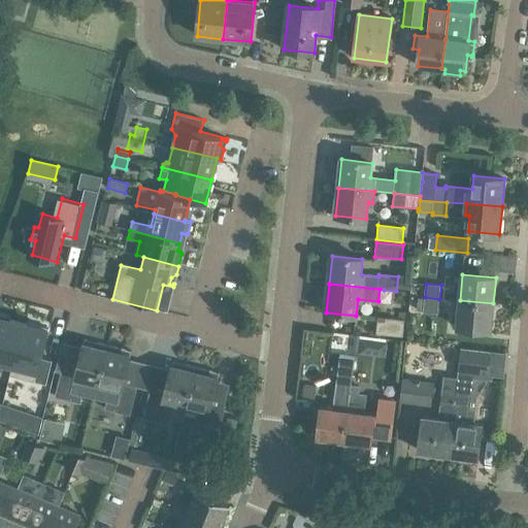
[(425,297),(424,311),(438,314),(439,299),(425,297)]
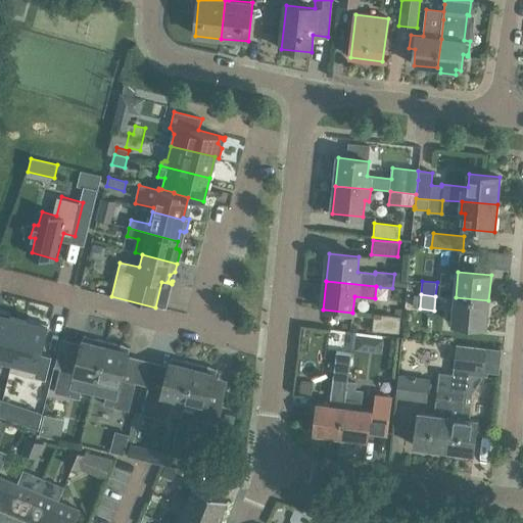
[(486,327),(488,300),(456,297),(454,324),(486,327)]
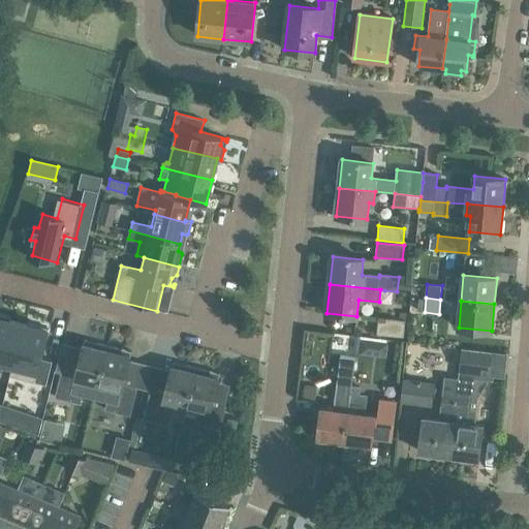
[(0,358),(18,362),(28,319),(4,313),(0,331),(0,358)]
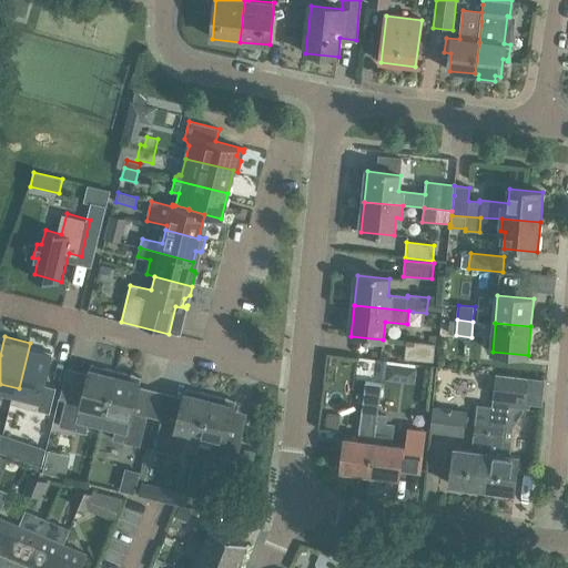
[(436,344),(407,341),(405,359),(434,362),(436,344)]
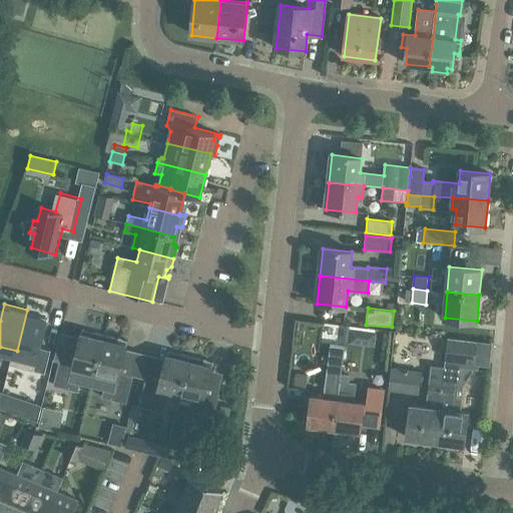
[(27,310),(17,351),(39,357),(37,366),(50,369),(56,347),(43,343),(51,316),(27,310)]
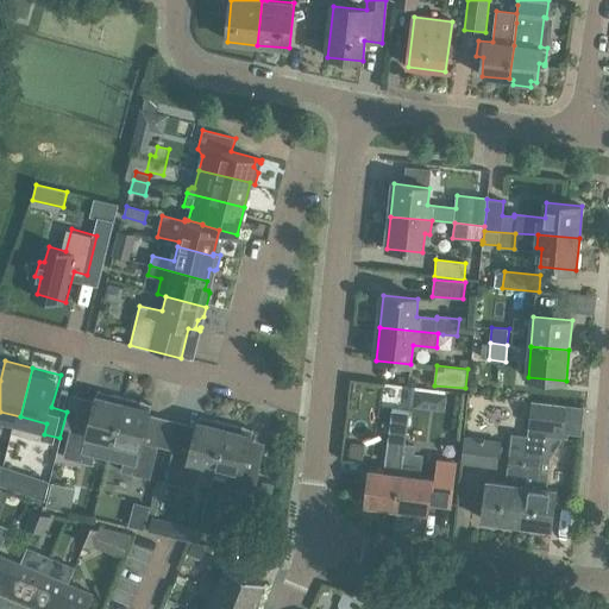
[(71,425),(63,457),(93,464),(95,456),(108,459),(124,397),(113,395),(106,400),(96,397),(98,393),(100,394),(100,391),(96,391),(87,428),(71,425)]
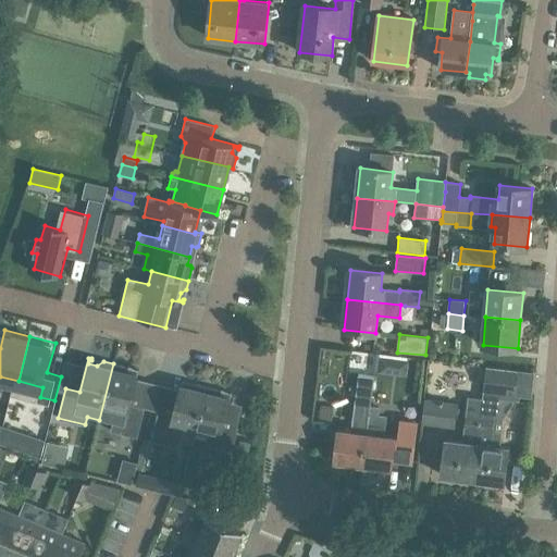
[(145,408),(130,405),(138,370),(135,369),(134,371),(136,371),(135,374),(127,373),(123,367),(113,363),(99,420),(113,423),(111,431),(137,437),(145,408)]
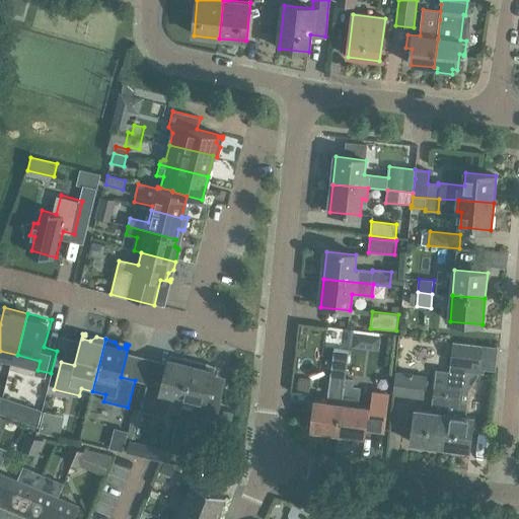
[(484,351),(456,347),(454,365),(482,369),(484,351)]
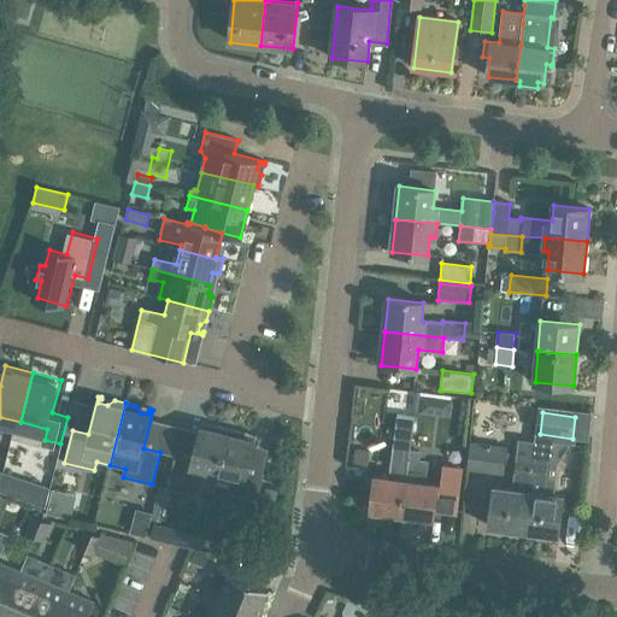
[(213,489),(217,474),(229,429),(217,425),(210,430),(201,428),(203,423),(204,424),(205,423),(201,422),(192,460),(176,456),(168,489),(197,497),(200,486),(213,489)]
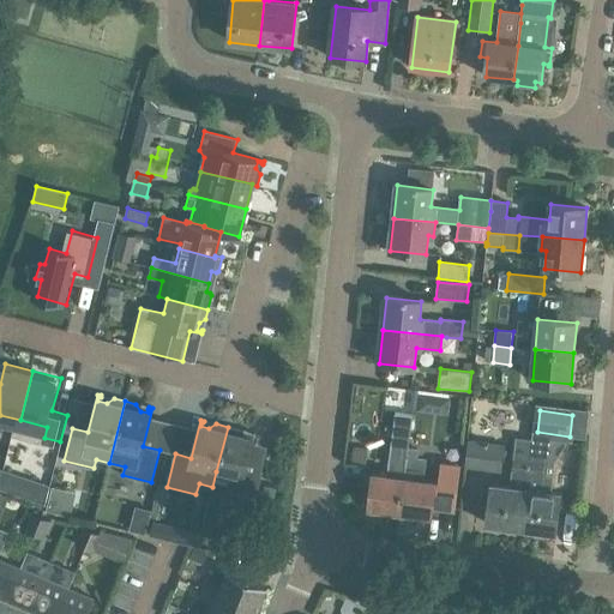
[(239,429),(228,427),(216,471),(232,475),(224,501),(253,509),(263,476),(245,471),(254,433),(251,432),(251,433),(253,434),(252,438),(242,437),(239,429)]
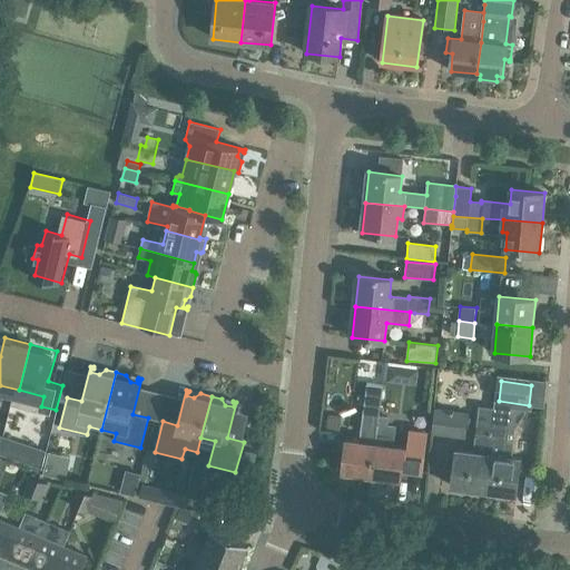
[(533,418),(533,406),(499,405),(499,418),(533,418)]
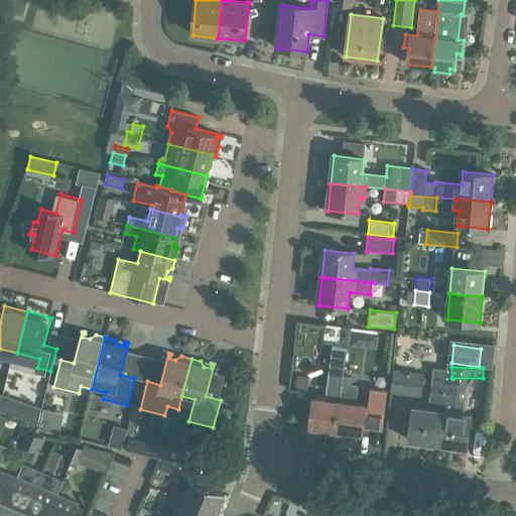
[(409,439),(437,443),(441,410),(444,385),(446,371),(433,369),(428,409),(413,407),(409,439)]
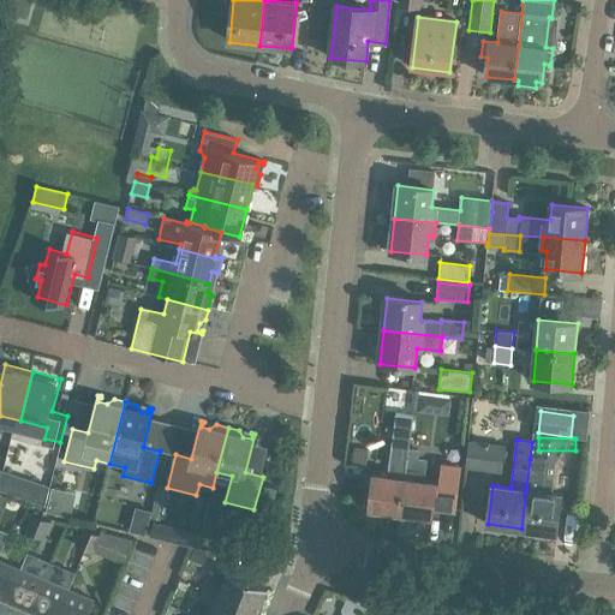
[(507,448),(507,446),(470,441),(466,469),(502,473),(506,457),(507,448)]
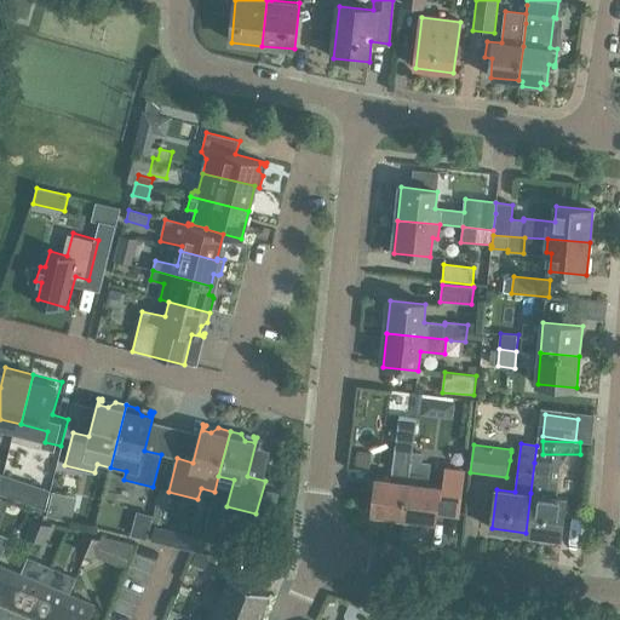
[(408,482),(405,517),(436,521),(437,510),(460,512),(464,476),(451,475),(452,469),(447,469),(446,487),(426,484),(429,464),(420,463),(422,453),(414,452),(413,470),(411,483),(408,482)]
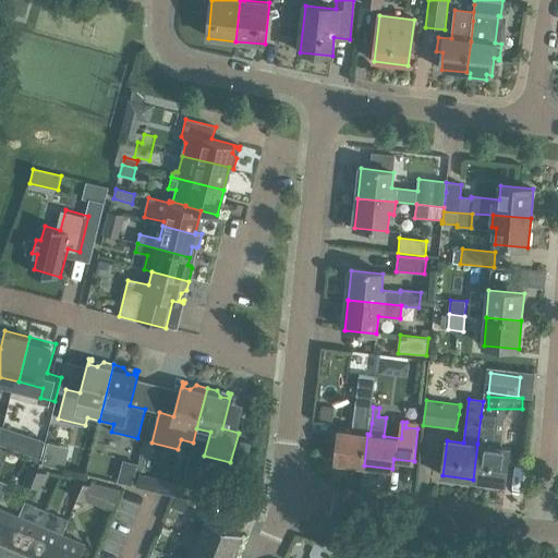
[(494,417),(481,416),(477,444),(473,480),(505,483),(509,448),(500,447),(502,432),(493,431),(494,417)]
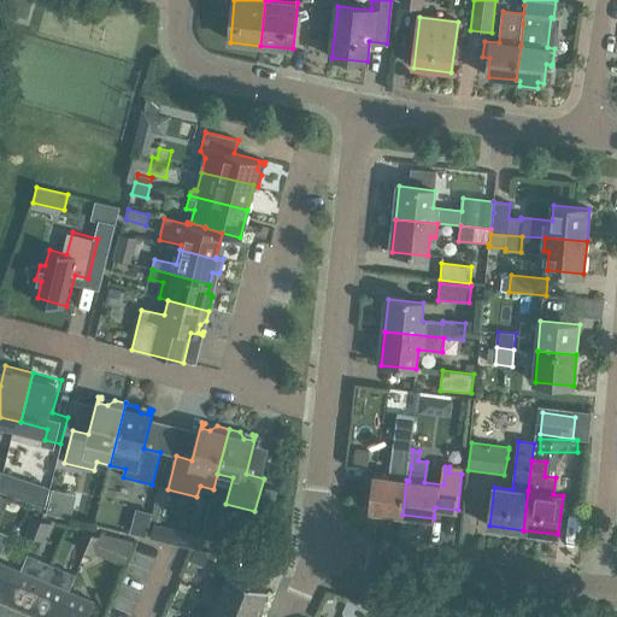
[(371,511),(403,515),(406,480),(409,481),(411,468),(391,465),(388,479),(375,476),(371,511)]
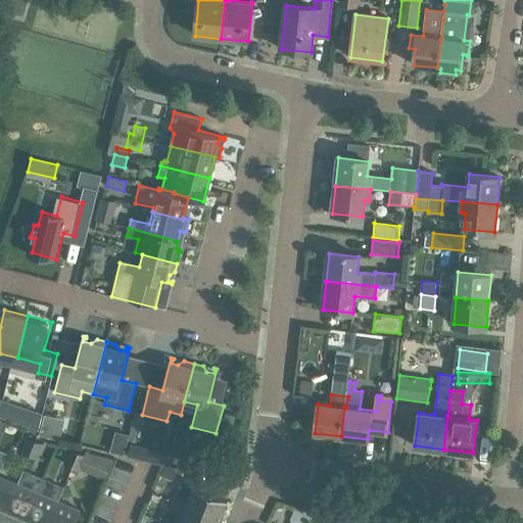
[(3,399),(0,410),(0,416),(39,430),(43,414),(3,399)]
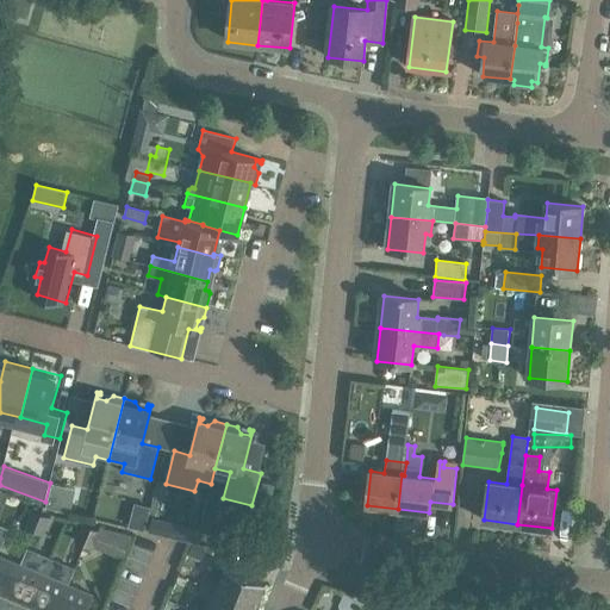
[(57,505),(62,485),(53,483),(48,503),(57,505)]
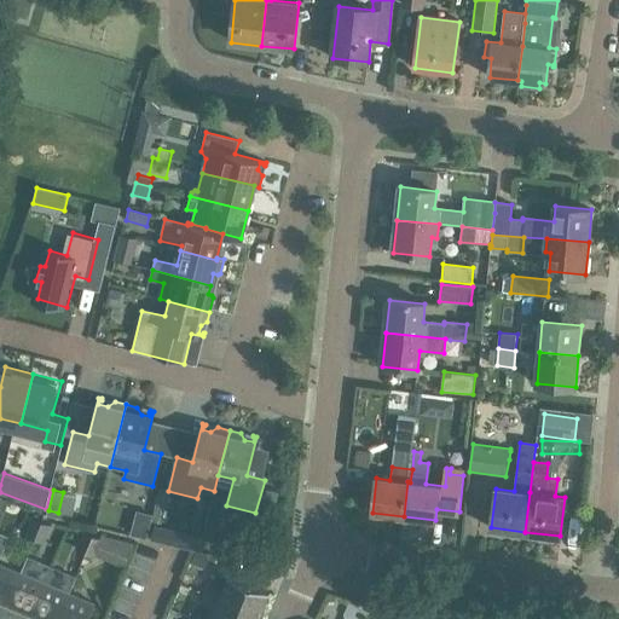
[(42,521),(34,518),(25,536),(35,539),(42,521)]
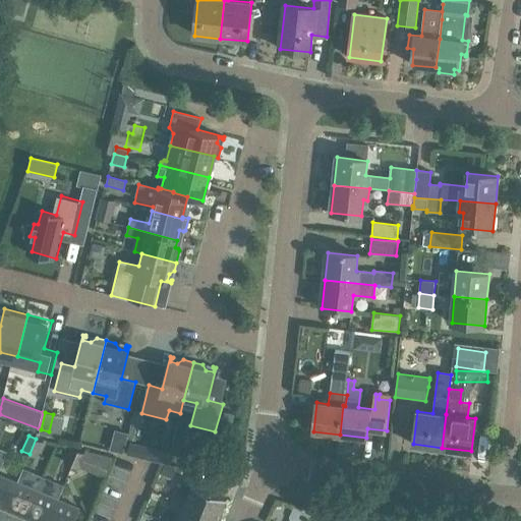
[(44,442),(36,439),(30,454),(38,457),(44,442)]
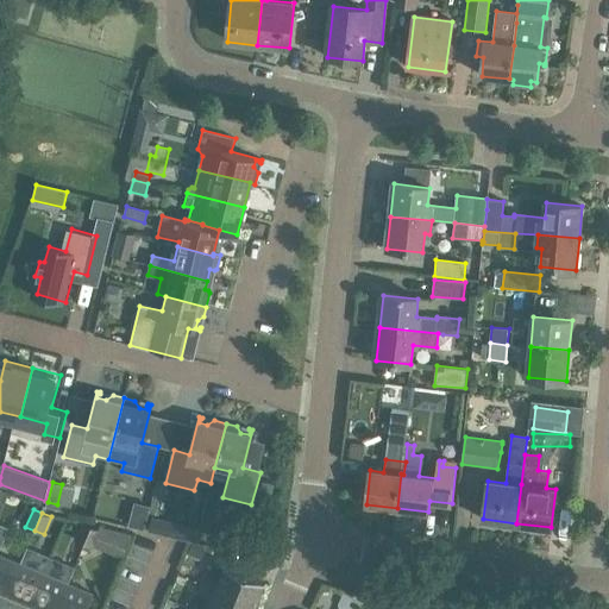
[(177,538),(181,525),(154,519),(150,531),(177,538)]
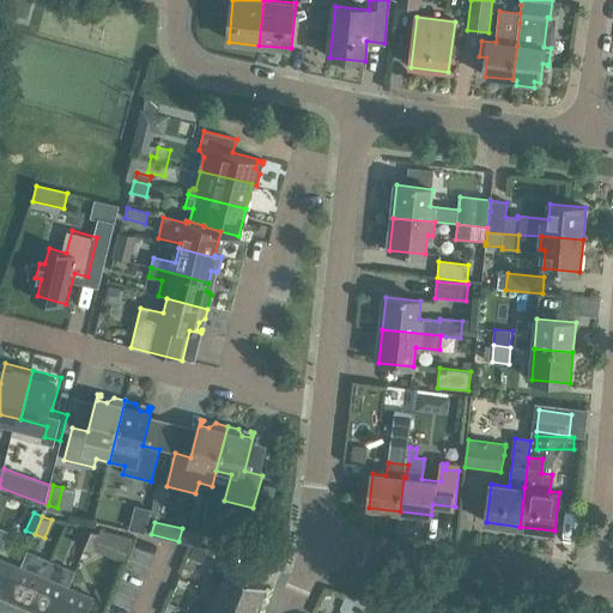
[(0,612),(20,568),(0,558),(0,552),(10,530),(0,526),(0,612)]
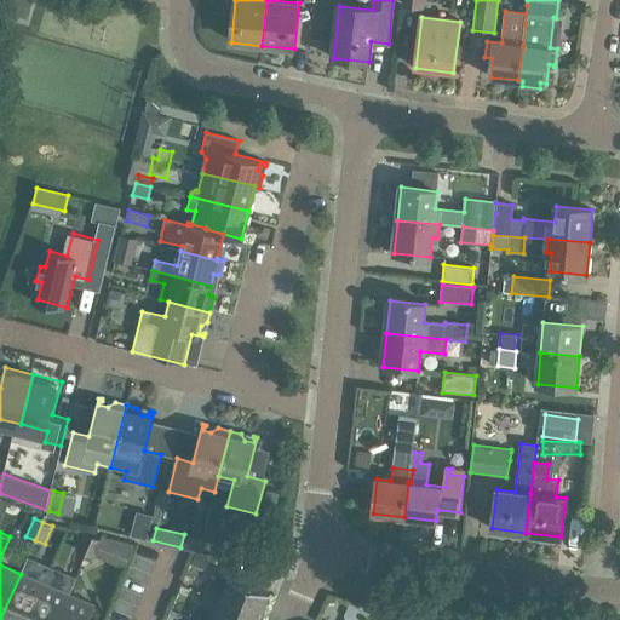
[(85,532),(76,550),(86,554),(93,535),(85,532)]
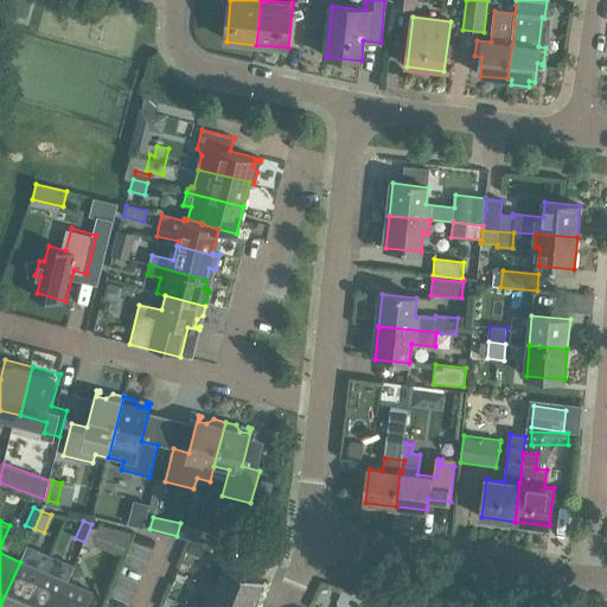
[(101,529),(91,524),(84,542),(93,545),(101,529)]
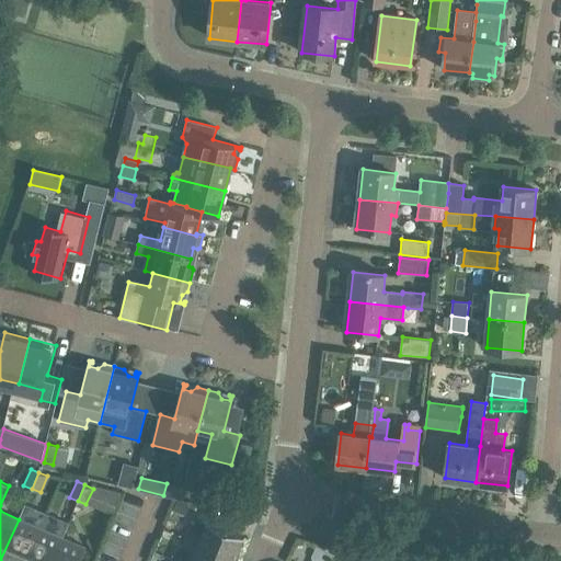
[(26,560),(41,528),(19,519),(0,560),(26,560)]
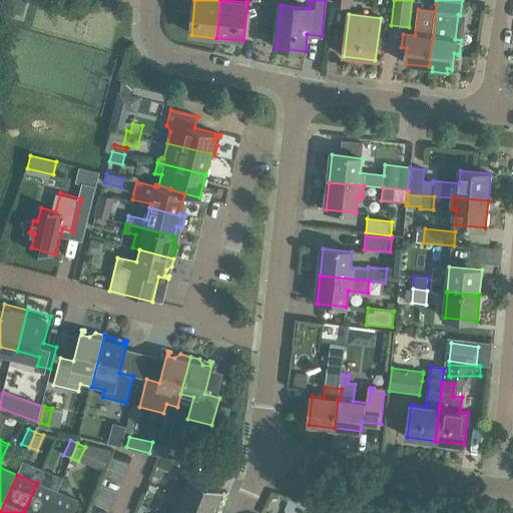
[(223,491),(189,477),(184,491),(171,485),(168,492),(181,497),(214,511),(223,491)]
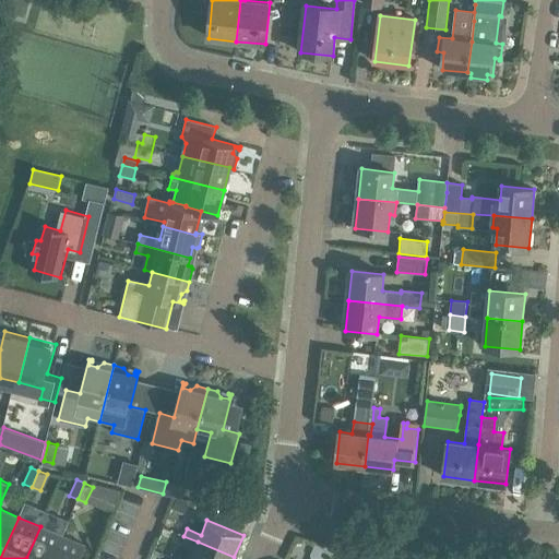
[(51,558),(62,535),(40,526),(26,558),(51,558)]
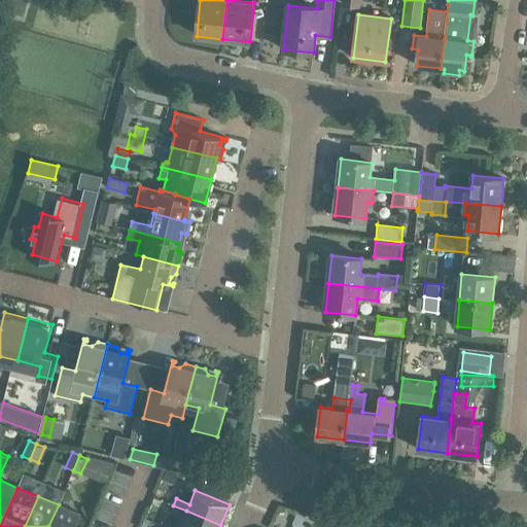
[(74,526),(80,514),(59,504),(48,526),(74,526)]
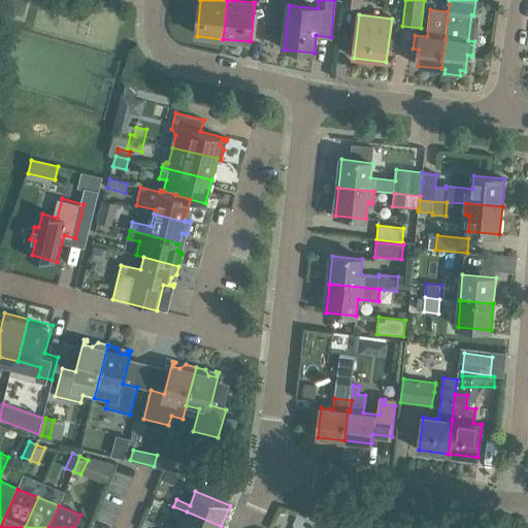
[(187,512),(173,506),(170,514),(184,519),(179,527),(220,527),(221,526),(187,512)]
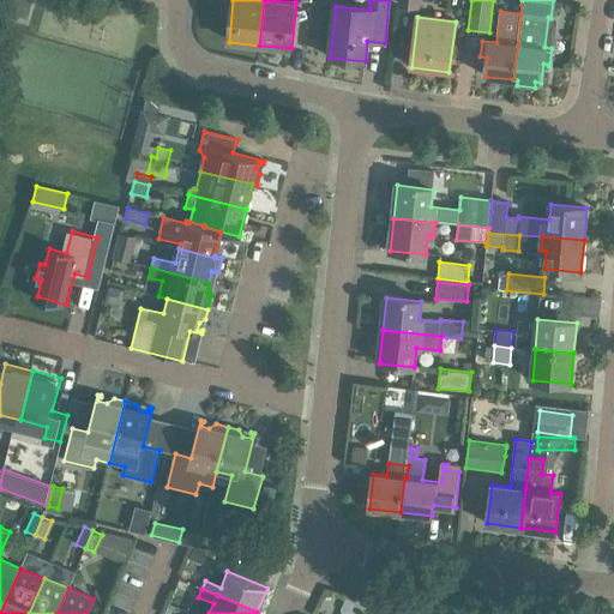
[(345,613),(348,606),(350,600),(345,597),(341,611),(345,613)]
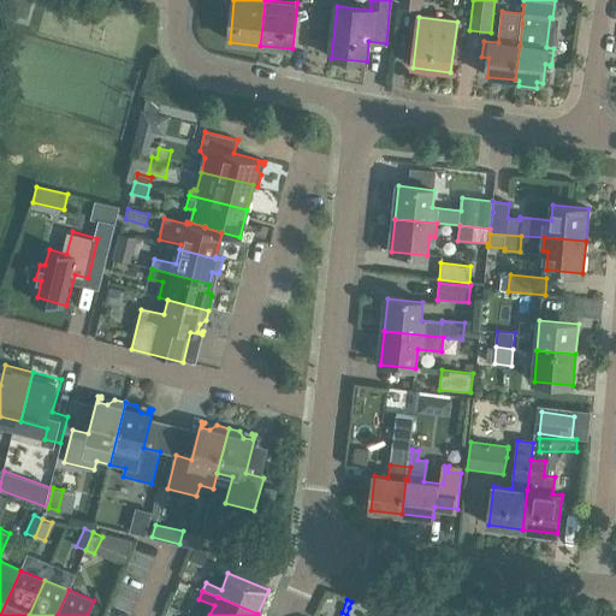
[(351,615),(357,604),(351,602),(349,608),(347,615),(349,615),(351,615)]
